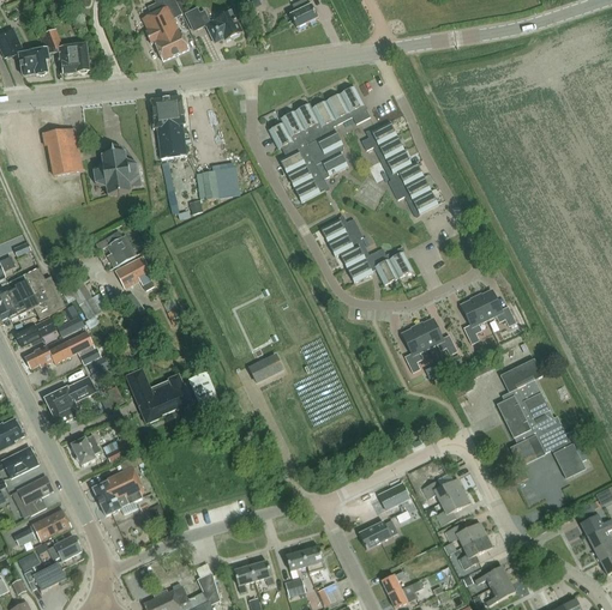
[(151,13),(142,17),(147,29),(145,30),(150,42),(154,41),(162,60),(187,48),(172,13),(178,11),(173,0),(155,0),(156,1),(148,6),(151,13)]
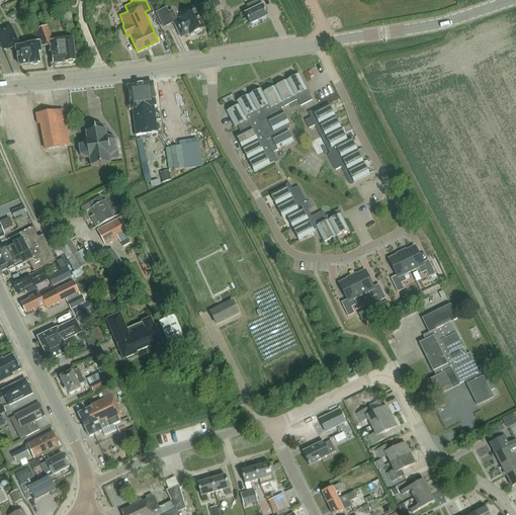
[(267,14),(260,0),(251,0),(245,3),(248,9),(244,11),(250,22),(267,14)]
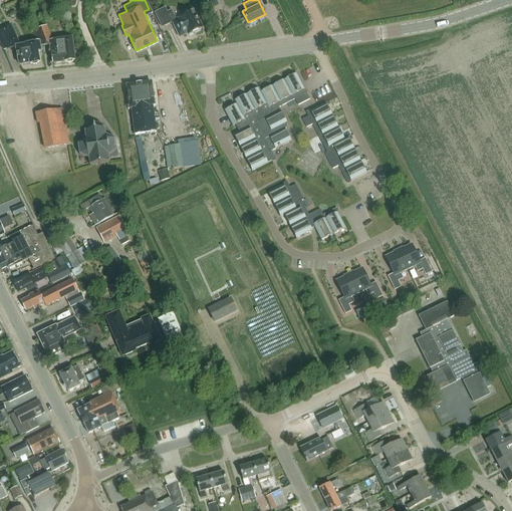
[(164,5),(154,10),(161,25),(171,20),(179,35),(185,32),(187,31),(191,29),(192,30),(193,30),(193,31),(195,31),(199,29),(200,27),(202,26),(193,8),(175,17),(171,8),(166,10),(164,5)]
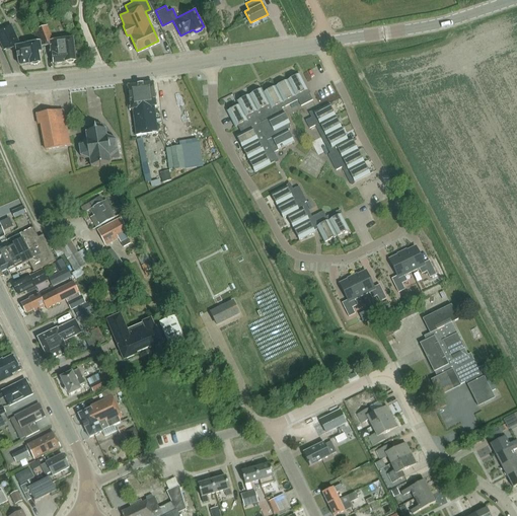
[(10,22),(0,26),(0,41),(3,48),(14,45),(19,64),(29,62),(29,63),(30,63),(33,64),(35,64),(39,61),(40,61),(38,50),(41,50),(41,44),(38,40),(20,44),(10,22)]
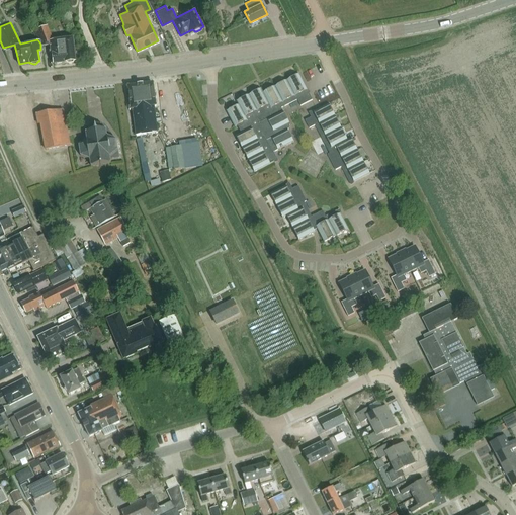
[(47,23),(32,29),(37,39),(40,44),(49,43),(50,49),(49,49),(49,52),(52,52),(53,62),(65,61),(67,62),(72,62),(75,59),(72,36),(64,37),(56,38),(52,38),(47,23)]
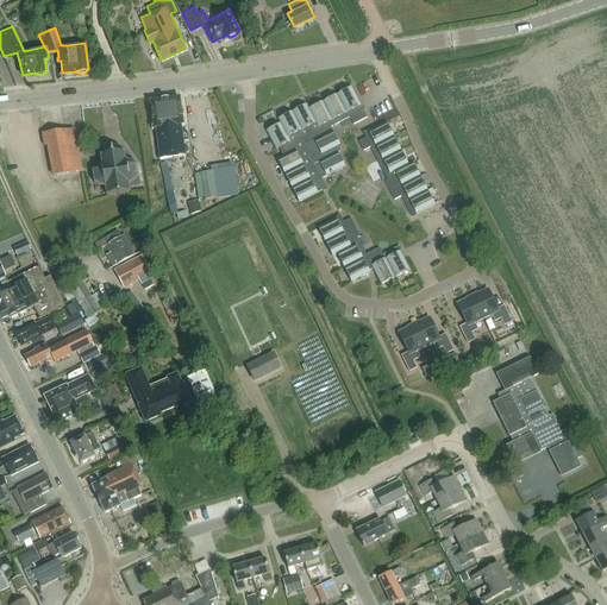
[(352,121),(364,115),(349,84),(307,106),(305,101),(277,115),(280,120),(264,128),(275,146),(280,144),(285,152),(276,157),(299,200),(321,187),(321,188),(326,186),(320,176),(344,164),(338,151),(340,143),(331,124),(349,114),(352,121)]
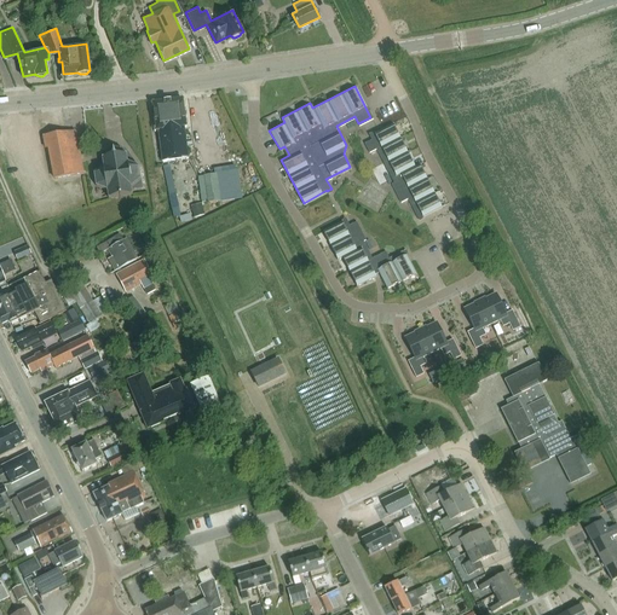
[(179,97),(167,98),(174,157),(188,156),(184,125),(185,123),(183,96),(182,96),(179,97)]
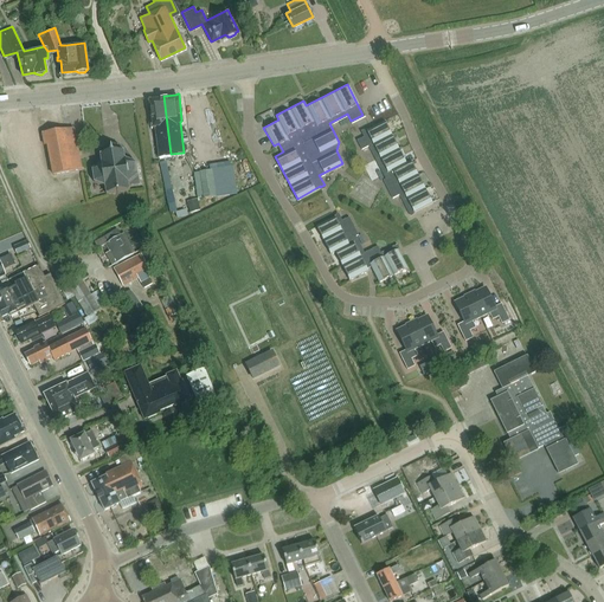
[(148,98),(152,124),(153,125),(154,125),(158,155),(171,154),(164,96),(151,98),(149,97),(148,98)]
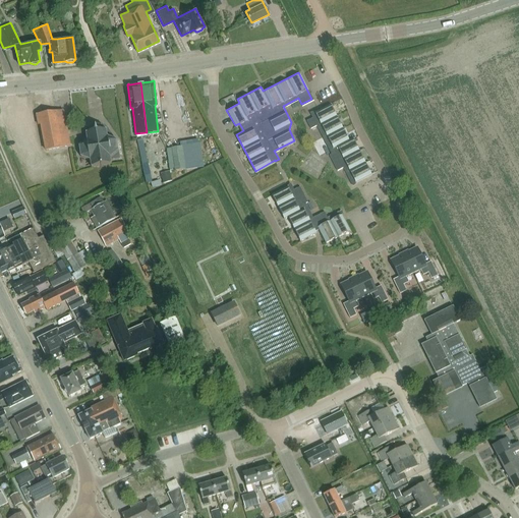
[(310,116),(304,119),(308,127),(314,124),(330,152),(328,153),(336,168),(342,165),(351,182),(355,180),(370,172),(352,135),(348,137),(330,101),(312,110),(312,111),(308,112),(310,116)]
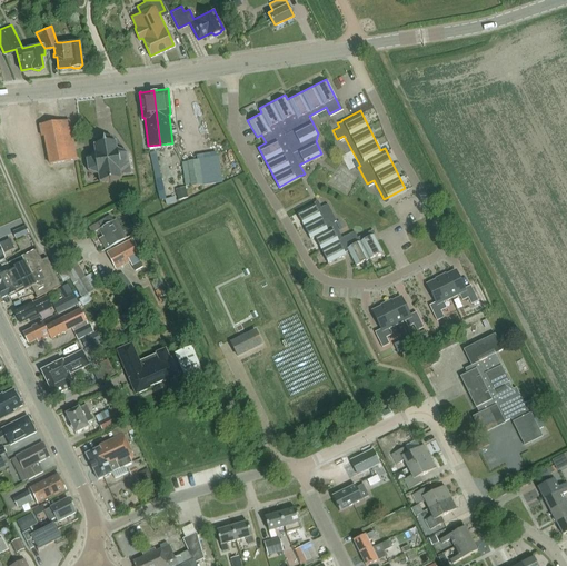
[(69,118),(39,123),(41,133),(43,133),(49,162),(76,157),(69,118)]
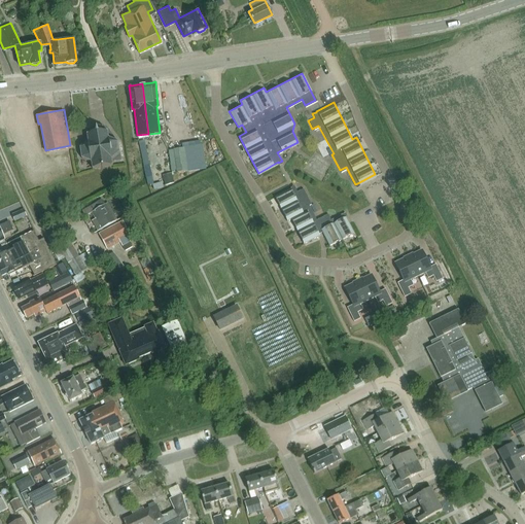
[(90,131),(85,132),(86,139),(78,145),(80,156),(90,161),(91,167),(112,164),(111,158),(119,150),(117,139),(108,135),(107,129),(103,130),(102,123),(89,125),(90,131)]
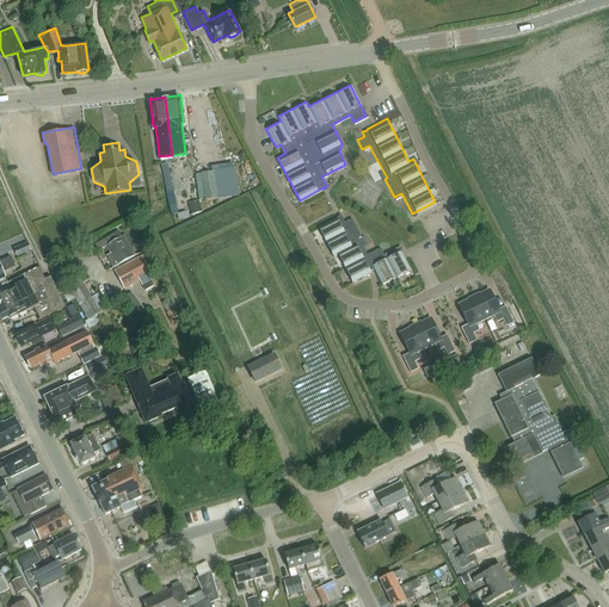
[(216,194),(213,168),(198,169),(200,171),(195,172),(197,197),(203,196),(203,197),(216,194)]
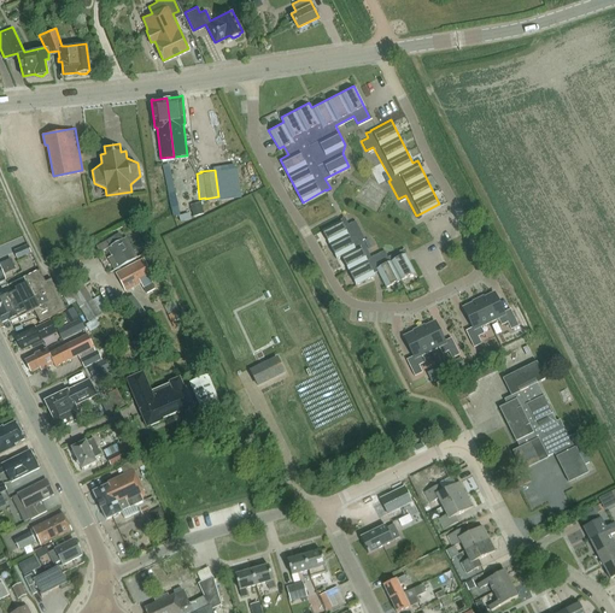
[(173,190),(167,192),(168,200),(170,208),(171,214),(176,213),(177,213),(173,190)]
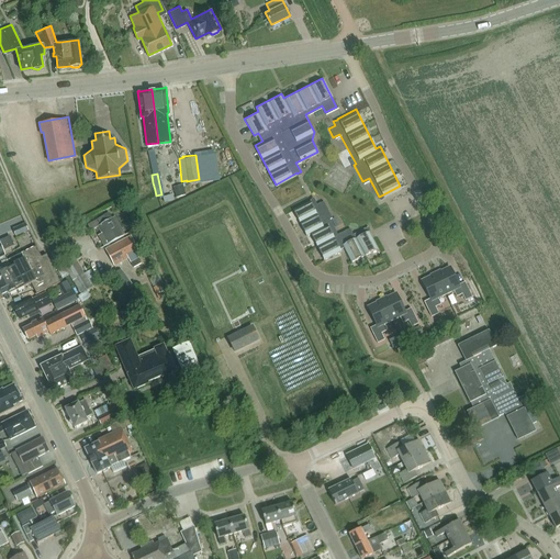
[(181,182),(171,185),(175,196),(185,192),(181,182)]
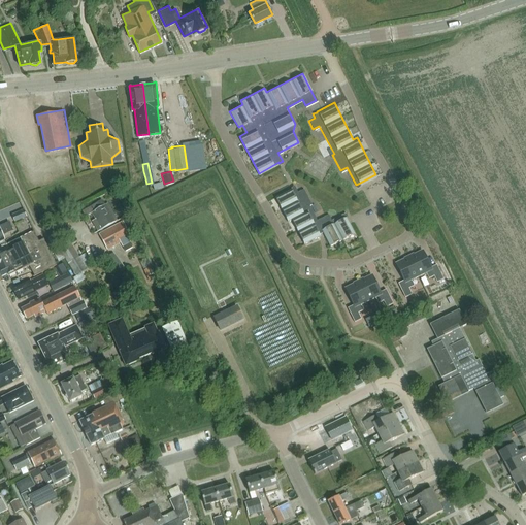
[(152,183),(151,183),(153,188),(162,186),(161,179),(152,183)]
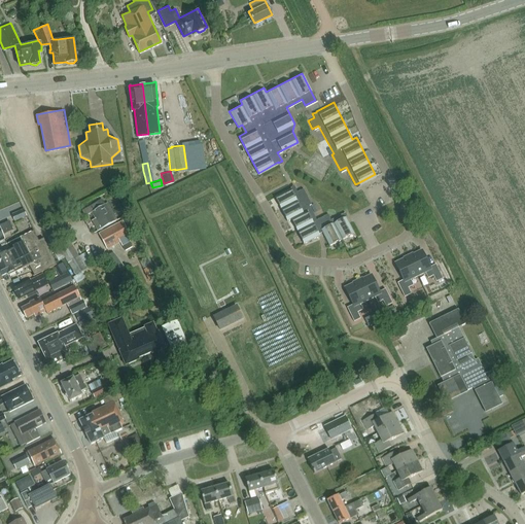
[(289,186),(273,195),(286,219),(289,217),(302,241),(321,232),(328,244),(353,232),(345,215),(343,211),(329,218),(326,212),(315,218),(308,204),(310,203),(302,186),(295,189),(292,184),(289,186)]
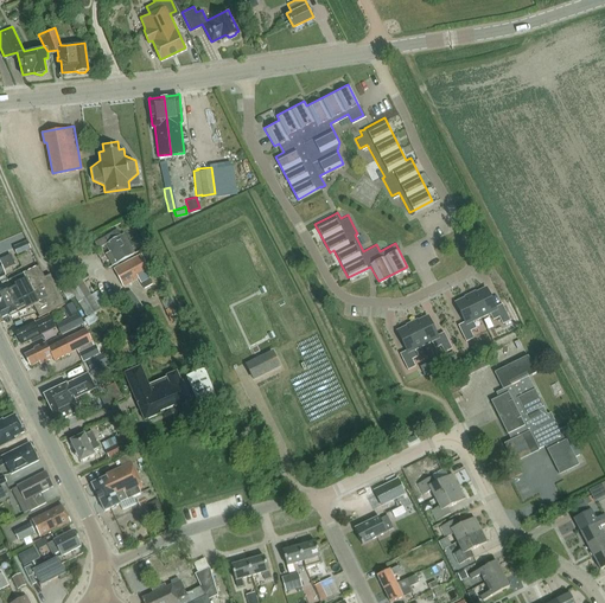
[(103,235),(93,241),(96,247),(103,243),(107,249),(108,249),(109,251),(109,250),(115,261),(133,251),(121,232),(119,233),(115,226),(102,233),(103,235)]
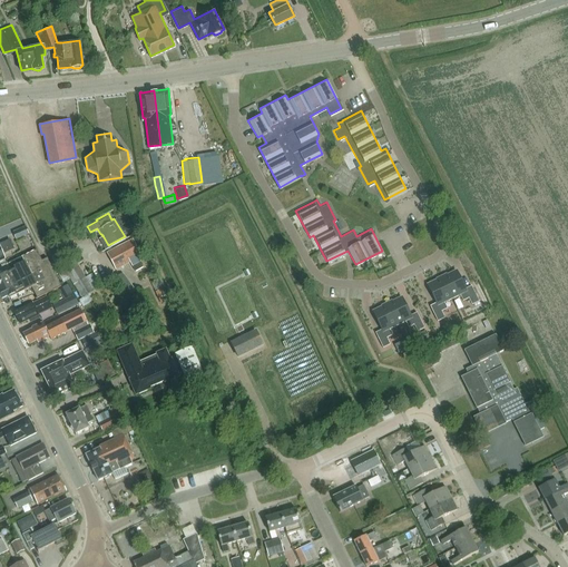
[(134,221),(129,223),(134,232),(138,228),(134,221)]
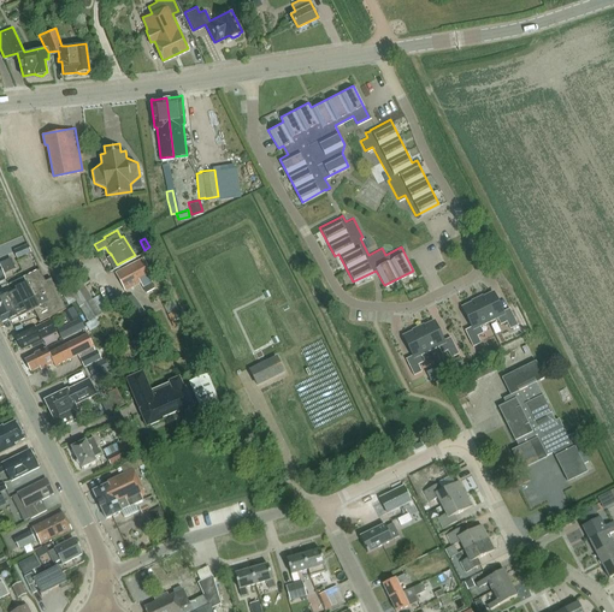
[(25,242),(12,248),(16,256),(29,250),(25,242)]
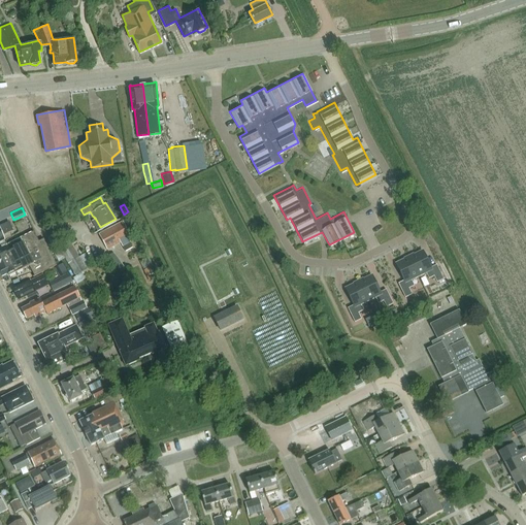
[(122,219),(98,232),(106,248),(120,240),(122,244),(124,249),(131,245),(129,240),(130,240),(127,233),(129,232),(122,219)]
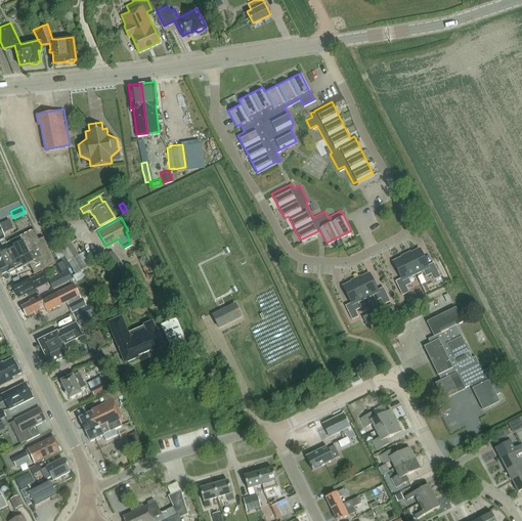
[(12,227),(8,218),(0,221),(0,236),(3,235),(1,231),(12,227)]
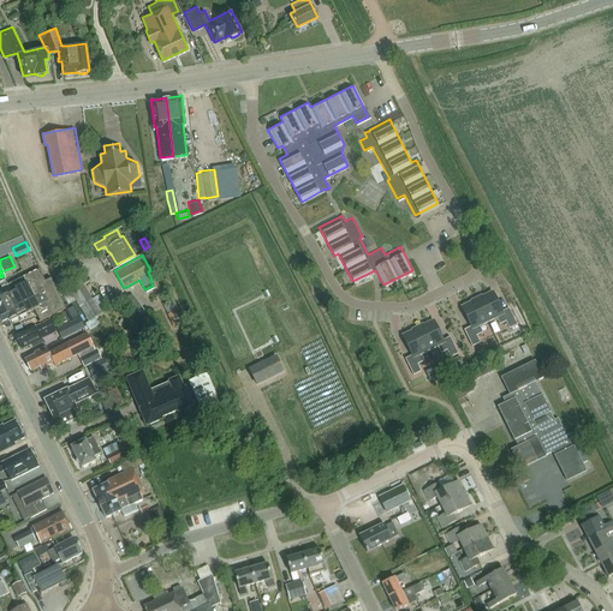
[(0,317),(3,322),(34,307),(40,319),(65,306),(49,275),(45,279),(39,267),(10,280),(13,286),(0,292),(0,317)]
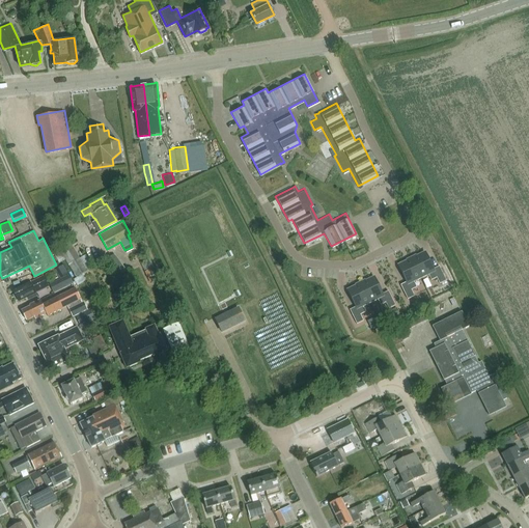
[(75,250),(63,257),(75,276),(80,272),(82,272),(86,269),(78,256),(75,250)]
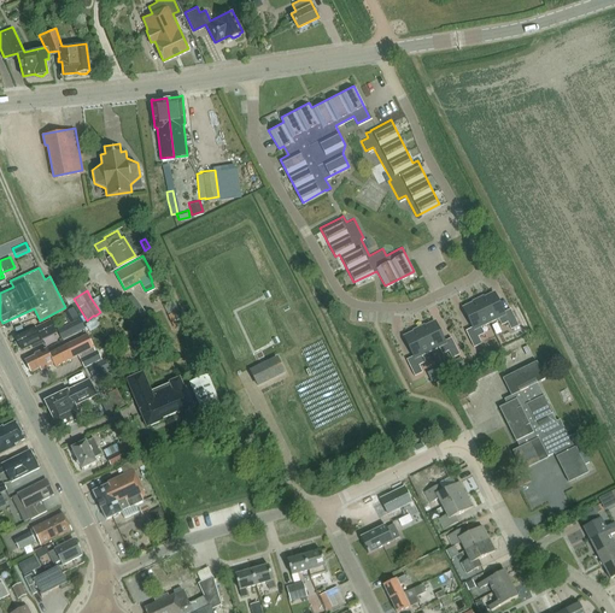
[(502,311),(502,310),(492,290),(476,298),(488,320),(497,317),(499,323),(507,320),(509,328),(517,324),(509,307),(502,311)]
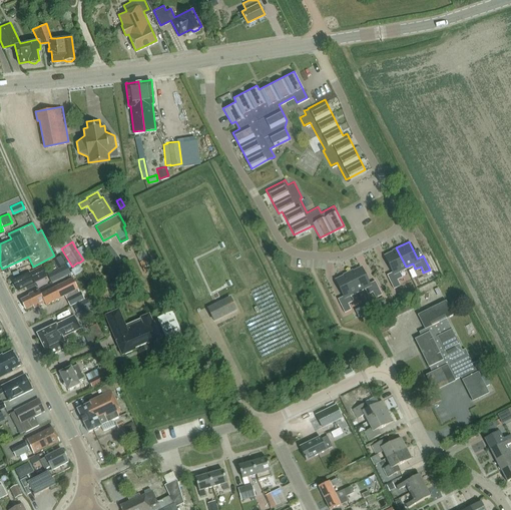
[(109,243),(100,249),(112,266),(120,260),(109,243)]
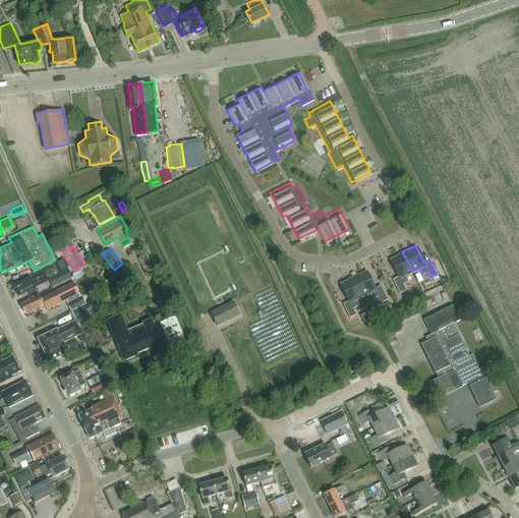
[(399,292),(405,289),(402,283),(407,280),(405,275),(412,271),(402,251),(390,257),(398,275),(392,278),(399,292)]
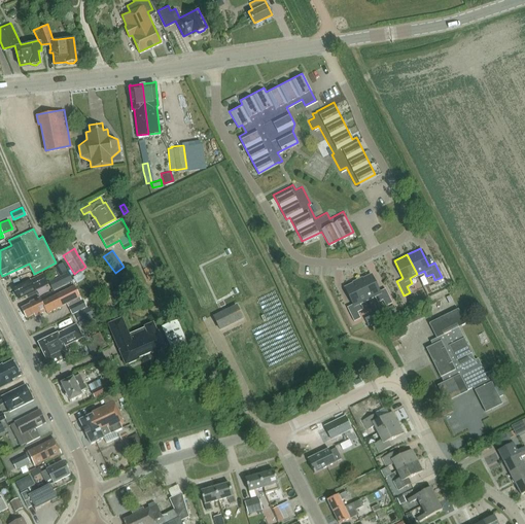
[(61,260),(53,266),(58,274),(66,270),(61,260)]
